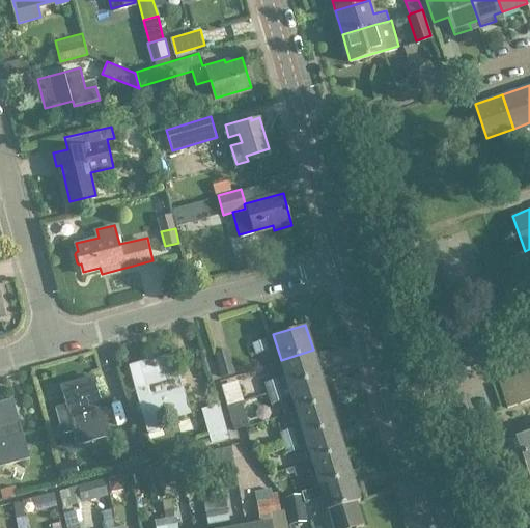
[(270,348),(267,338),(253,341),(255,352),(270,348)]
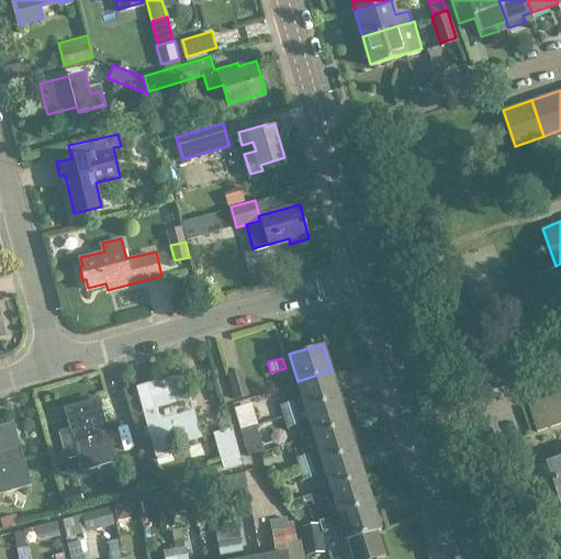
[(234,398),(249,393),(242,368),(227,372),(234,398)]
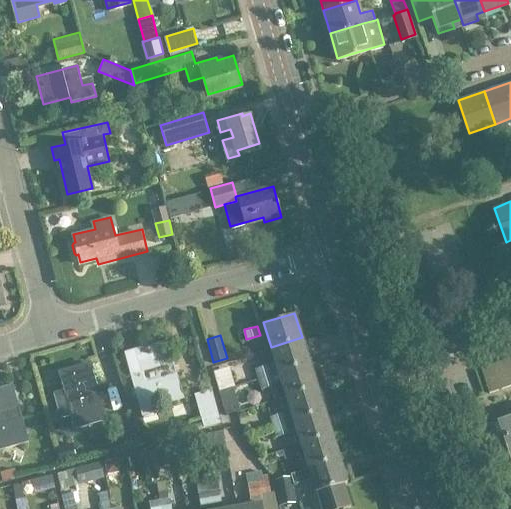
[(271,347),(278,371),(309,361),(302,337),(271,347)]
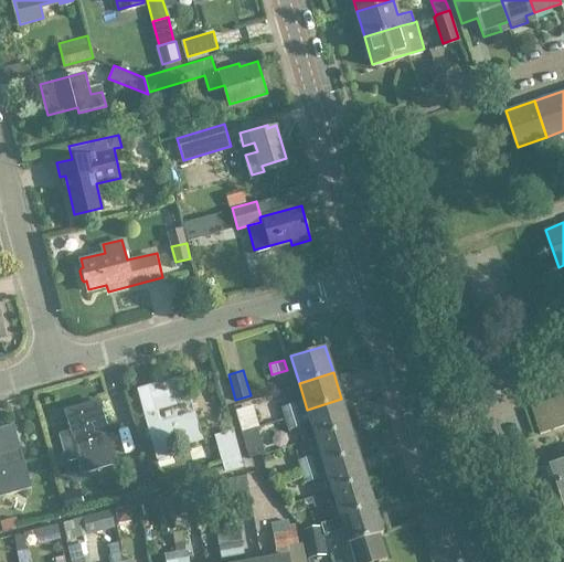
[(174,455),(171,445),(202,437),(185,374),(137,388),(158,460),(174,455)]
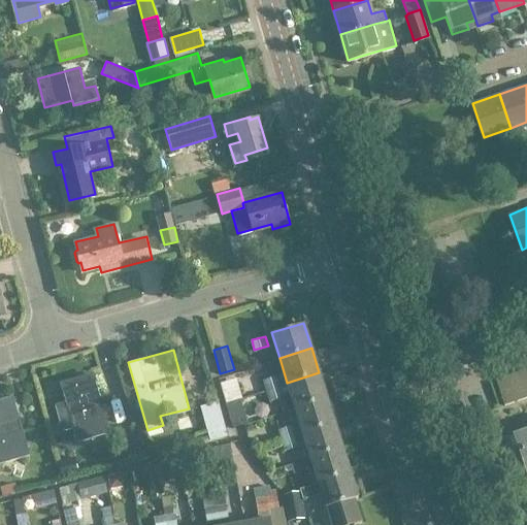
[(508,372),(518,398),(526,394),(526,383),(522,368),(508,372)]
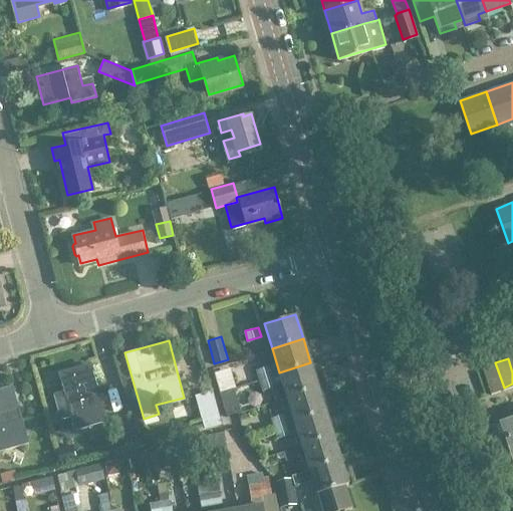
[(59,371),(64,390),(54,393),(62,418),(71,416),(75,428),(106,419),(90,362),(59,371)]
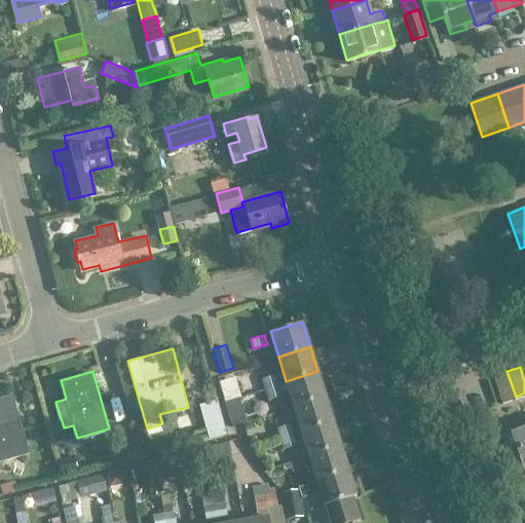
[(283,409),(294,406),(326,396),(317,371),(286,381),(289,389),(282,393),(282,395),(278,396),(283,409)]
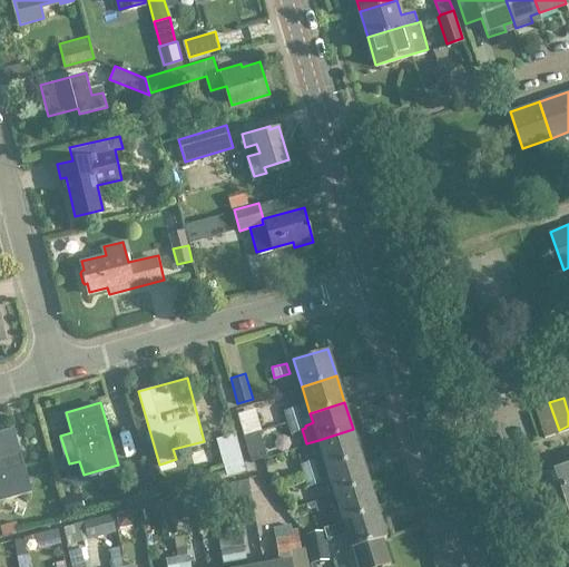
[(559,430),(549,402),(535,408),(545,434),(559,430)]
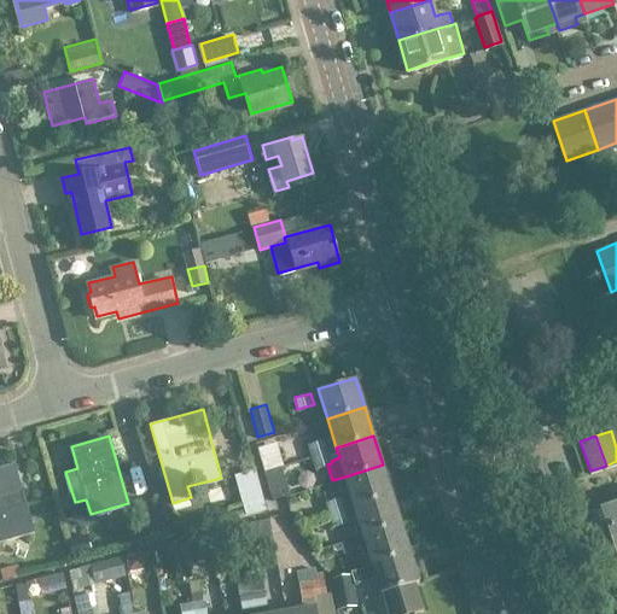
[(308,443),(312,455),(327,450),(324,438),(308,443)]
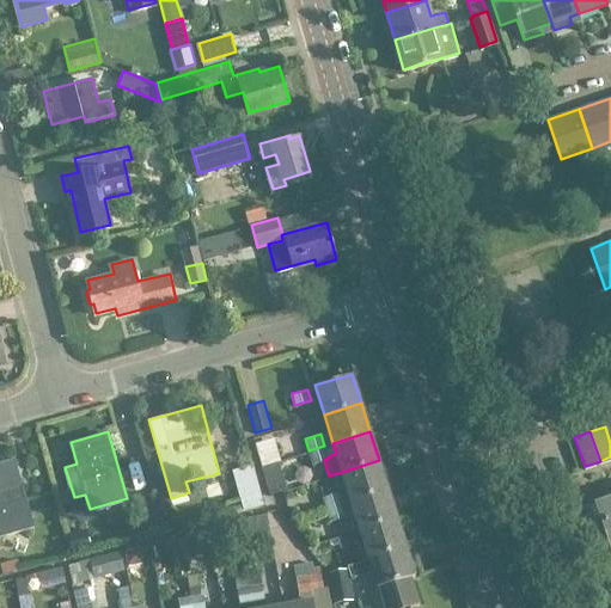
[(324,460),(328,459),(324,446),(309,450),(313,464),(324,460)]
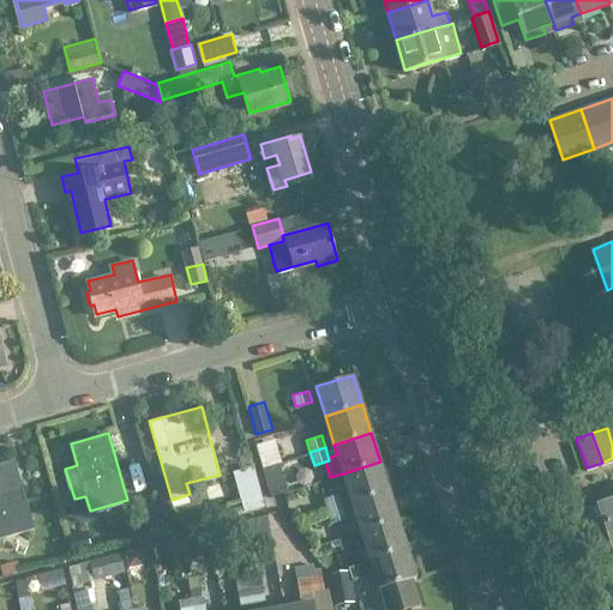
[(343,473),(352,502),(389,490),(380,461),(343,473)]
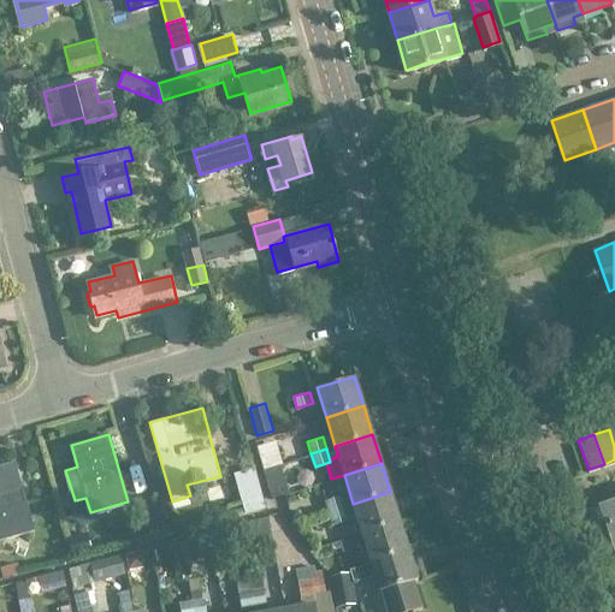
[(0,538),(33,529),(24,499),(23,500),(19,487),(21,486),(16,468),(0,471),(0,538)]
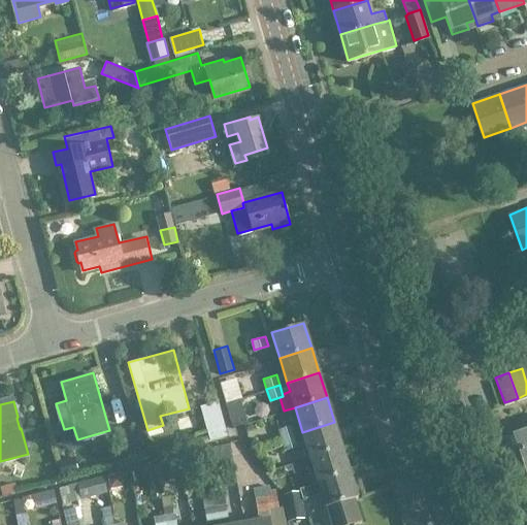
[(220,401),(201,405),(210,439),(229,434),(220,401)]
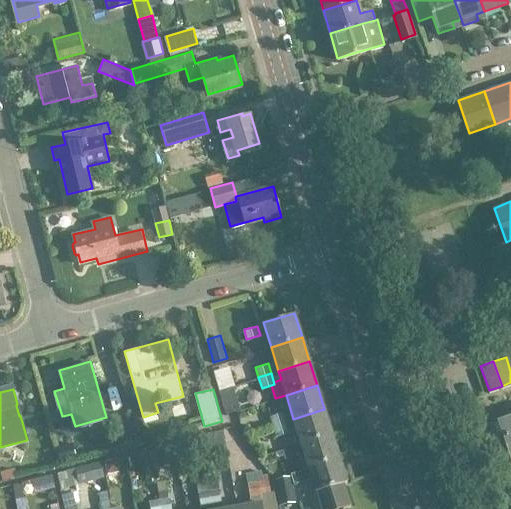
[(332,433),(324,409),(293,419),(301,443),(332,433)]
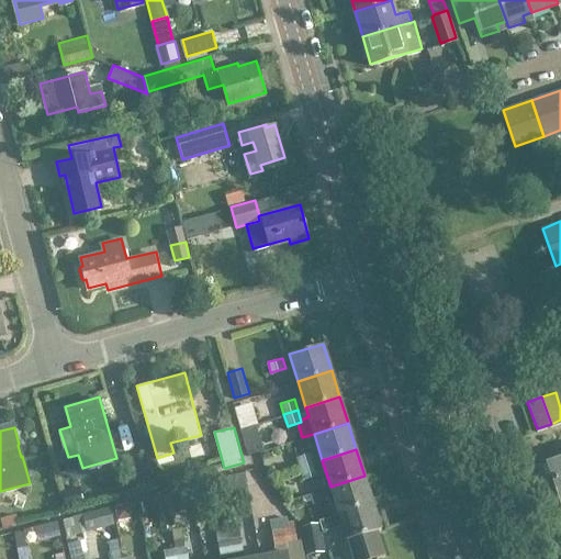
[(310,451),(296,456),(300,467),(313,462),(310,451)]
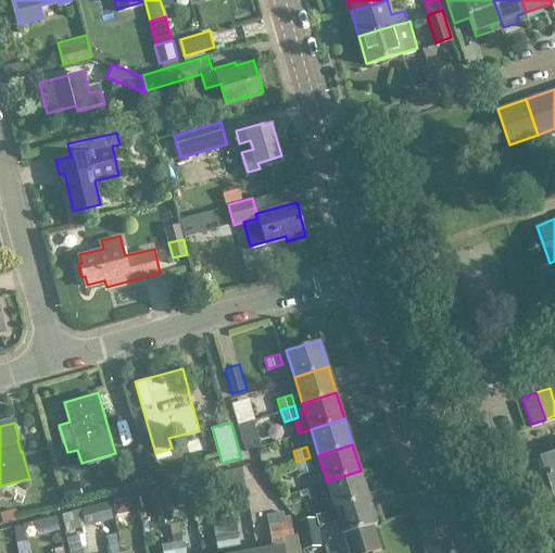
[(554,451),(542,456),(554,494),(554,451)]
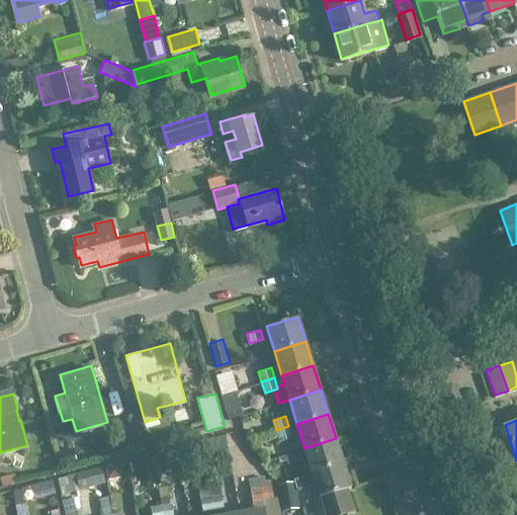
[(276,430),(279,440),(292,436),(288,426),(276,430)]
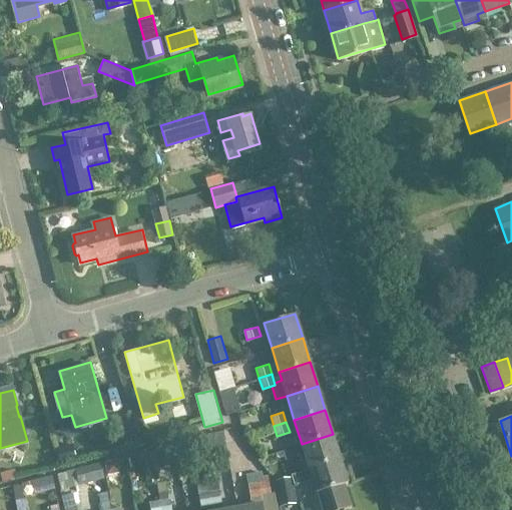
[(167,452),(161,432),(141,437),(146,458),(167,452)]
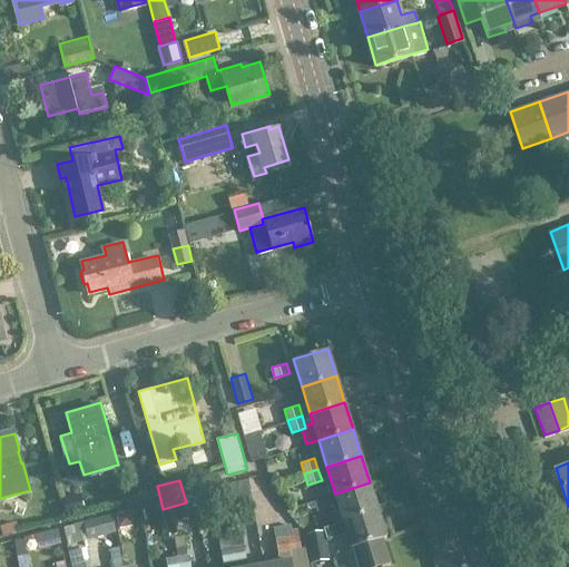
[(379,509),(370,482),(335,494),(340,508),(334,509),(333,506),(303,516),(307,531),(324,526),(379,509)]
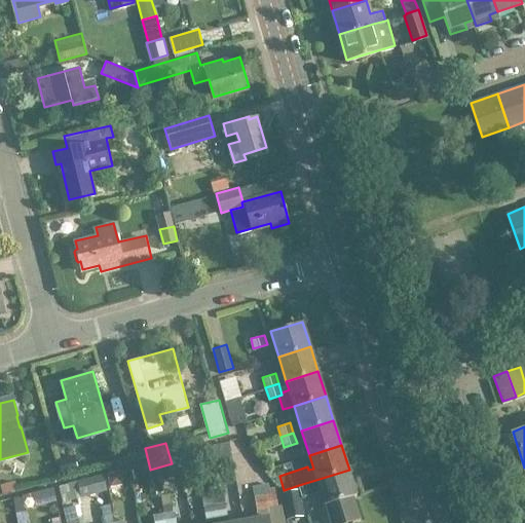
[(357,495),(349,470),(299,485),(302,496),(321,491),(325,506),(330,503),(335,522),(348,522),(361,520),(353,496),(357,495)]
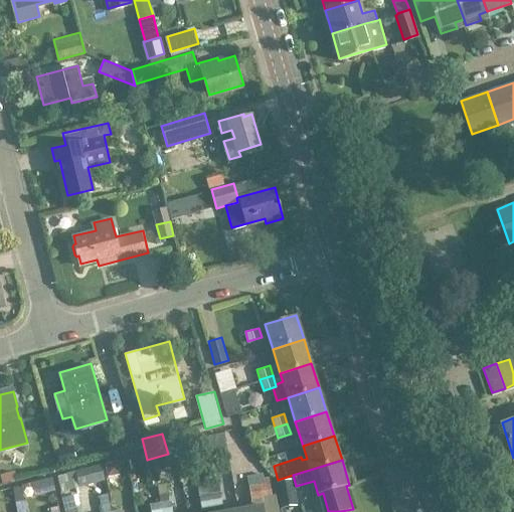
[(105,479),(101,464),(57,475),(61,490),(105,479)]
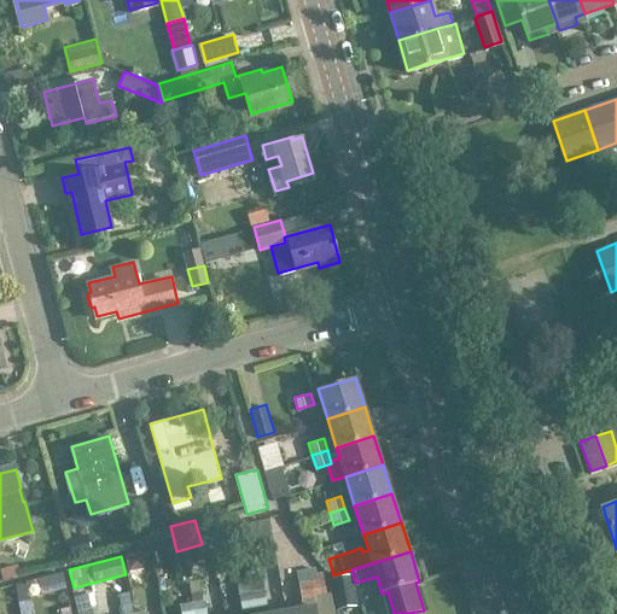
[(318,559),(290,568),(295,582),(322,572),(318,559)]
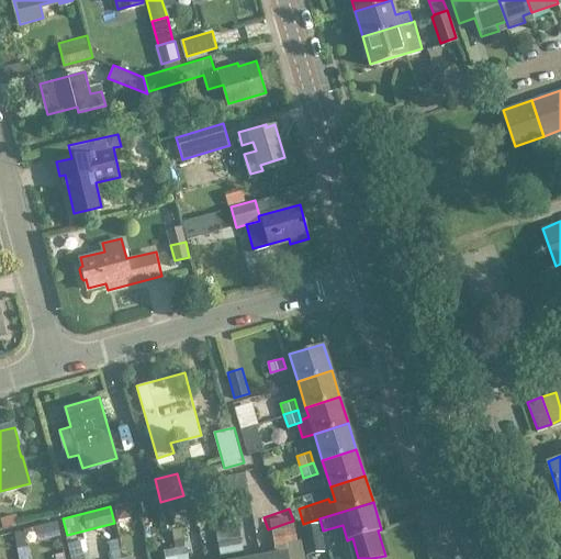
[(321,522),(302,525),(307,554),(325,550),(321,522)]
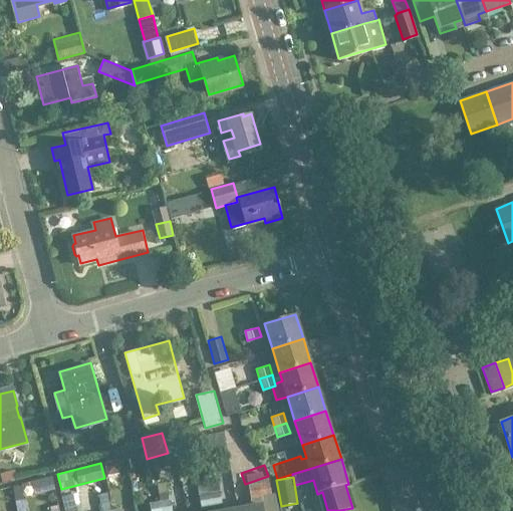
[(250,497),(271,493),(269,480),(248,484),(250,497)]
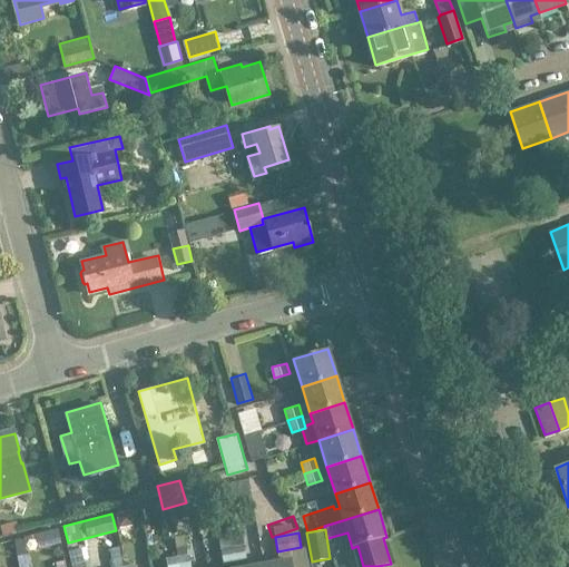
[(244,544),(233,545),(235,559),(246,558),(244,544)]
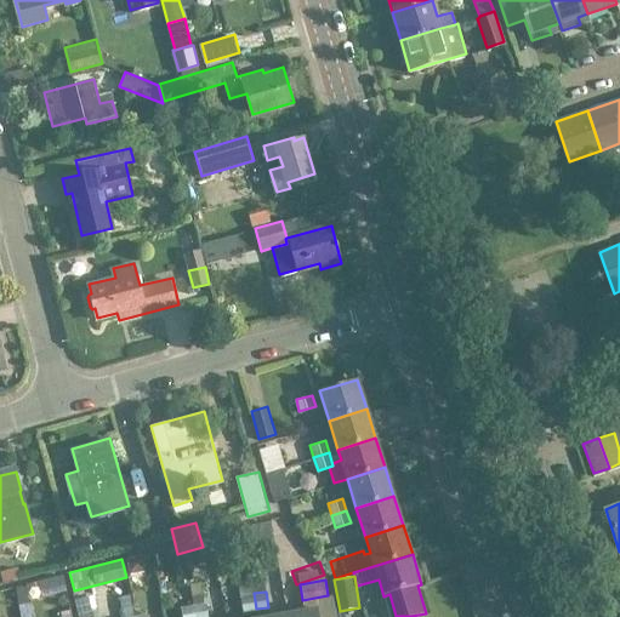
[(256,609),(254,593),(240,595),(243,611),(256,609)]
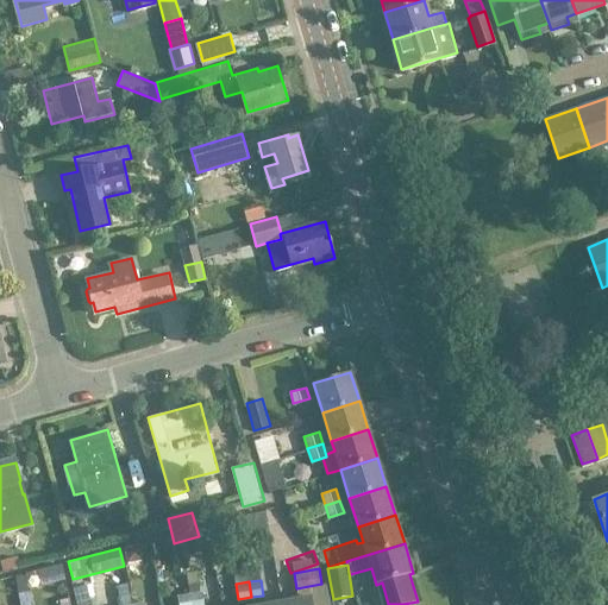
[(189,592),(192,604),(205,604),(202,590),(189,592)]
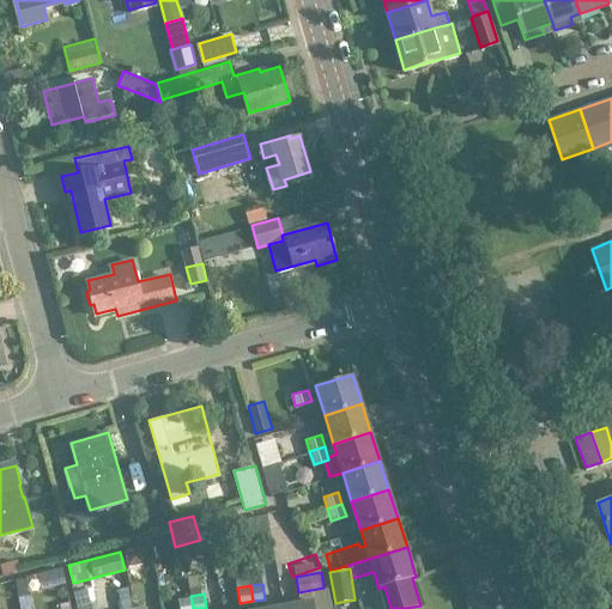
[(193,608),(191,596),(179,598),(180,608),(193,608)]
